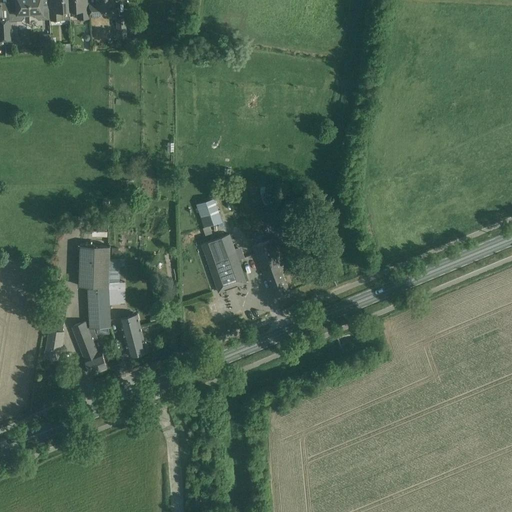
[(29,14),(28,0),(15,0),(16,13),(9,13),(10,21),(21,20),(24,17),(23,14),(29,14)]
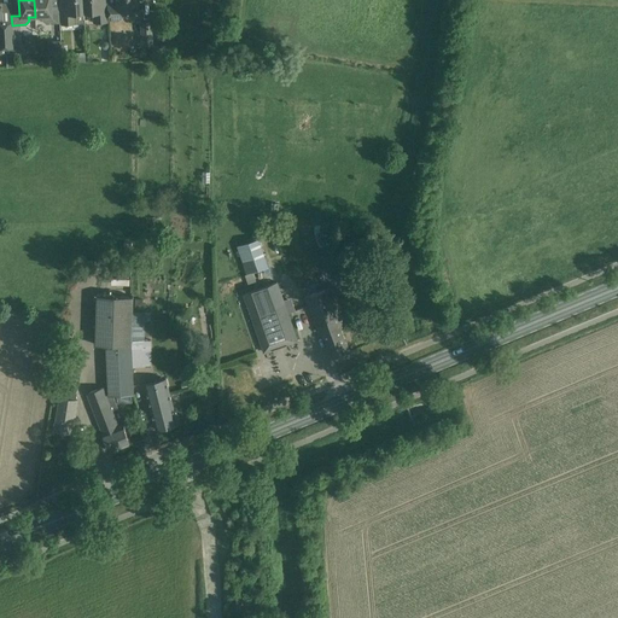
[(46,23),(59,22),(58,5),(50,5),(50,0),(34,0),(35,17),(42,17),(42,21),(46,23)]
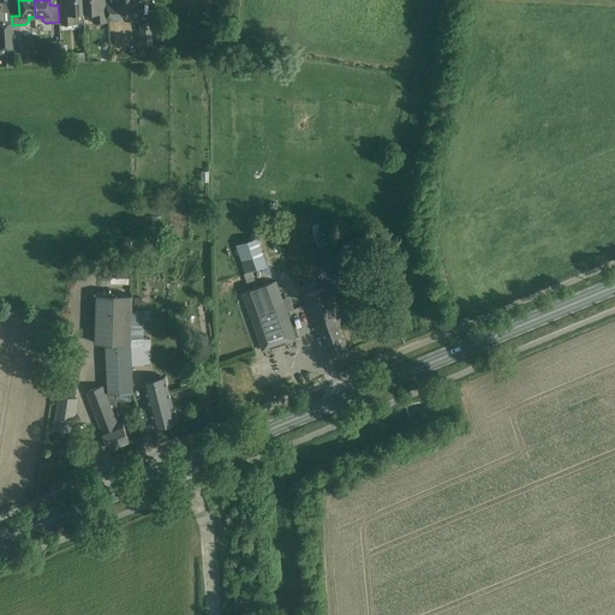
[(75,15),(83,13),(82,0),(58,0),(58,5),(59,22),(60,22),(60,24),(75,24),(75,15)]
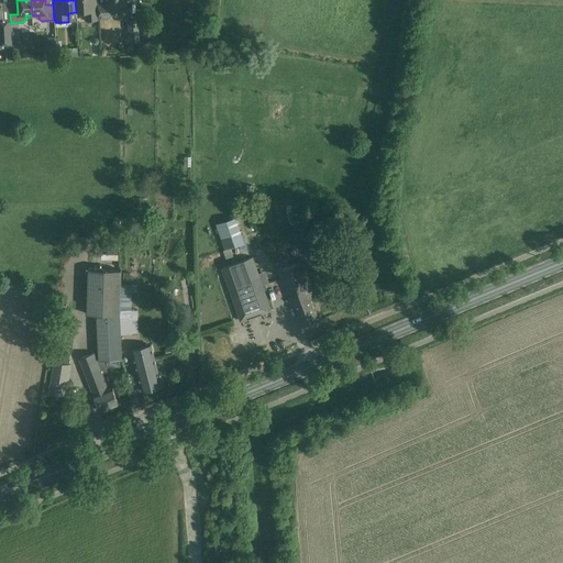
[(98,18),(97,4),(97,0),(75,0),(76,12),(84,12),(84,21),(98,20),(98,18)]
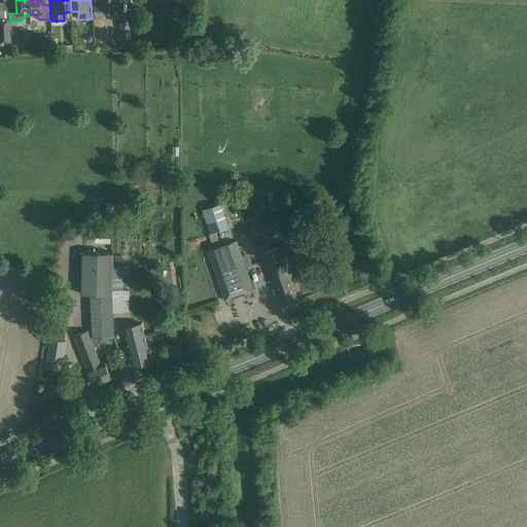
[(98,0),(98,3),(91,4),(92,16),(103,15),(103,10),(118,9),(117,0),(115,0),(98,0)]
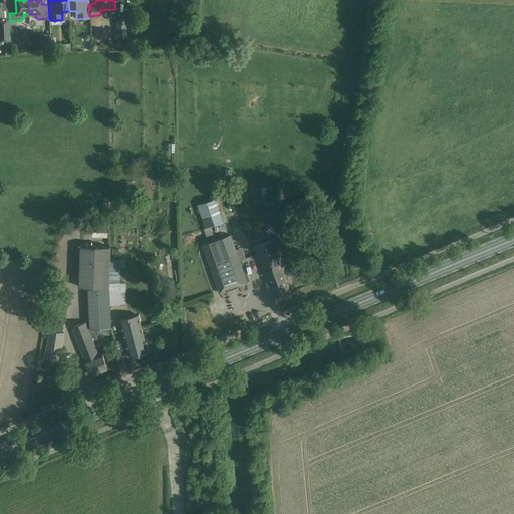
[(125,37),(125,16),(117,16),(118,37),(125,37)]
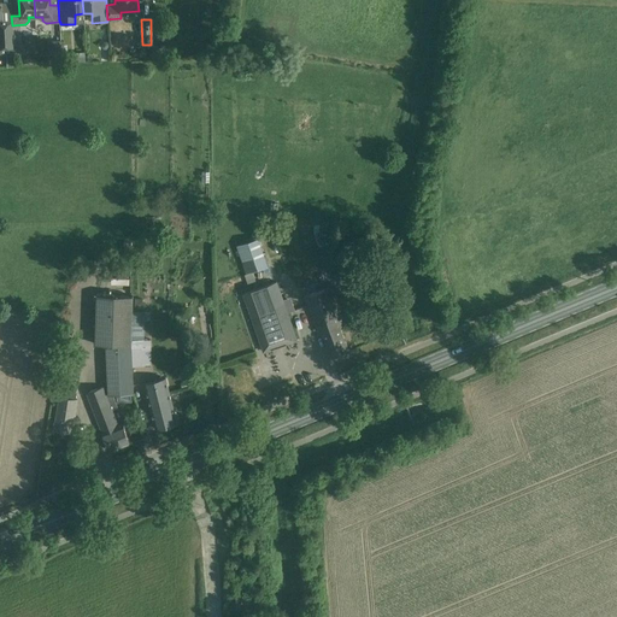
[(11,23),(0,23),(0,54),(6,54),(6,53),(12,53),(12,47),(11,23)]
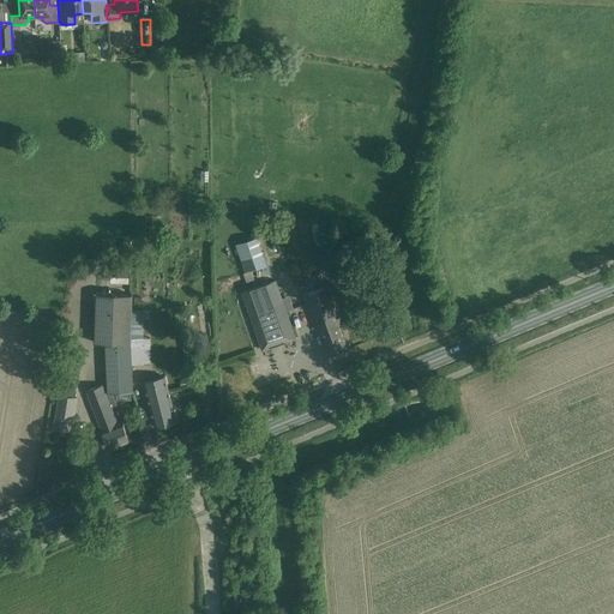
[(54,50),(50,56),(50,60),(61,59),(60,49),(54,50)]
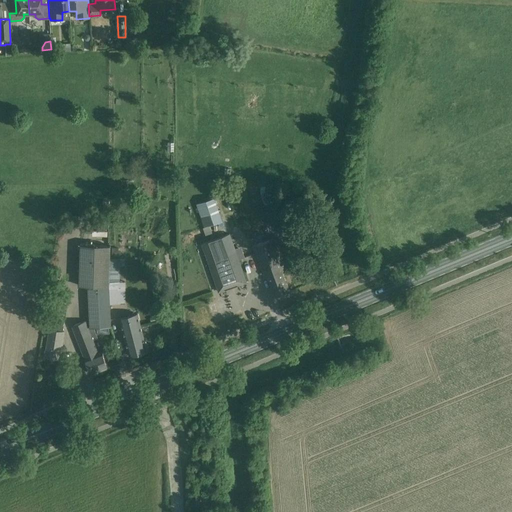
[(223,221),(215,197),(196,204),(204,227),(223,221)]
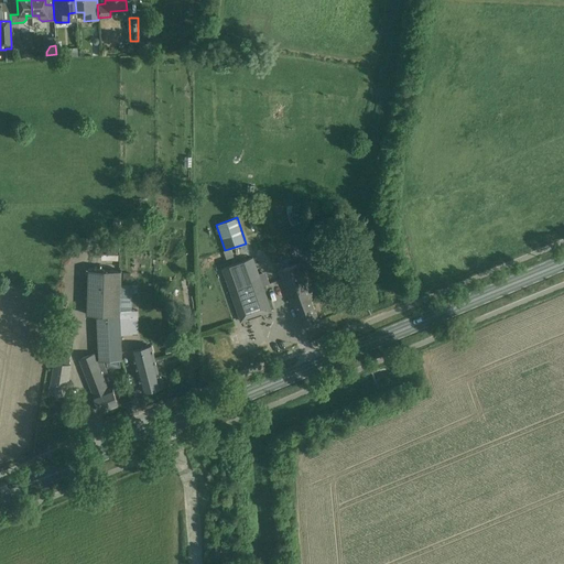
[(270,283),(266,271),(259,273),(253,257),(223,268),(241,321),(257,316),(271,311),(263,285),(270,283)]
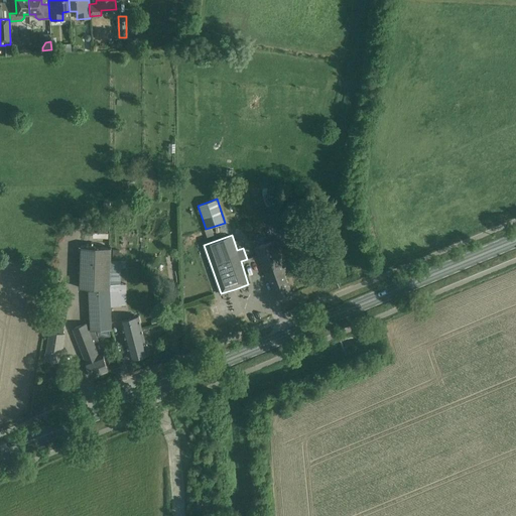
[(284,273),(287,272),(275,241),(255,248),(267,279),(270,278),(277,298),(291,293),(284,273)]
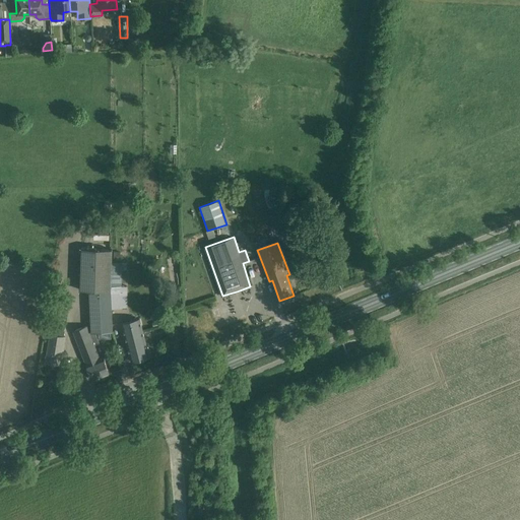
[(81,248),(80,289),(89,290),(89,291),(90,324),(94,332),(99,332),(111,331),(113,331),(112,307),(111,285),(112,264),(112,262),(112,257),(112,248),(81,248)]
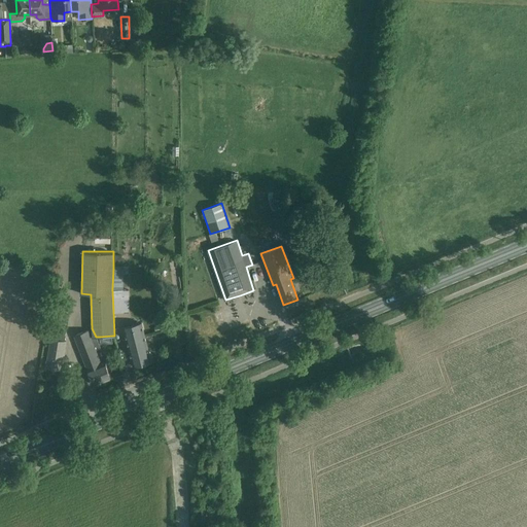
[(151,362),(141,323),(124,327),(131,356),(134,366),(151,362)]
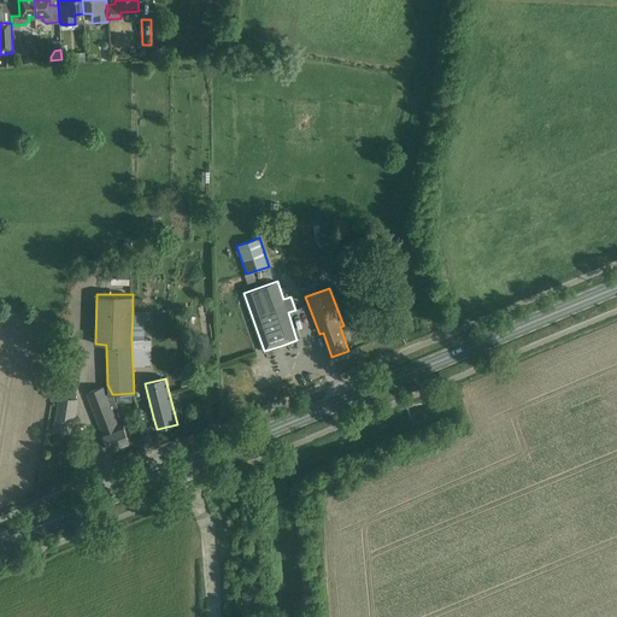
[(76,383),(63,381),(54,430),(72,433),(77,399),(76,383)]
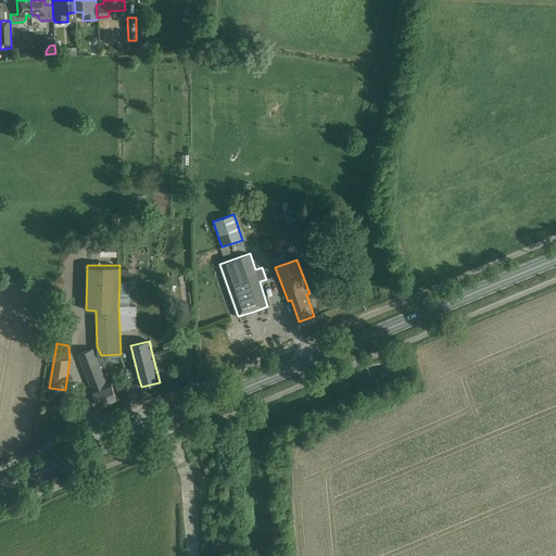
[(97,346),(78,354),(92,389),(99,406),(117,399),(111,382),(106,383),(101,369),(106,367),(101,355),(97,346)]
